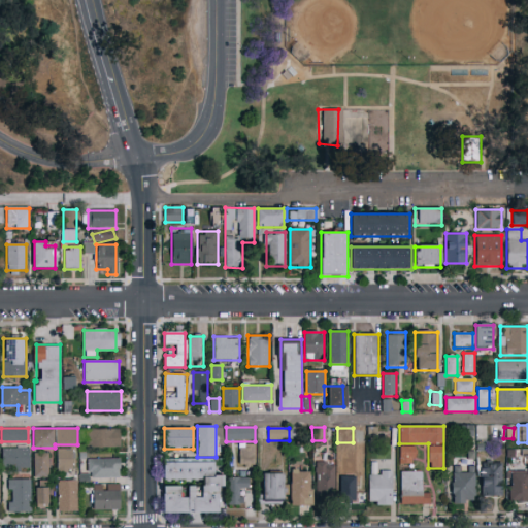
[(119,429),(119,448),(87,448),(87,429),(119,429)]
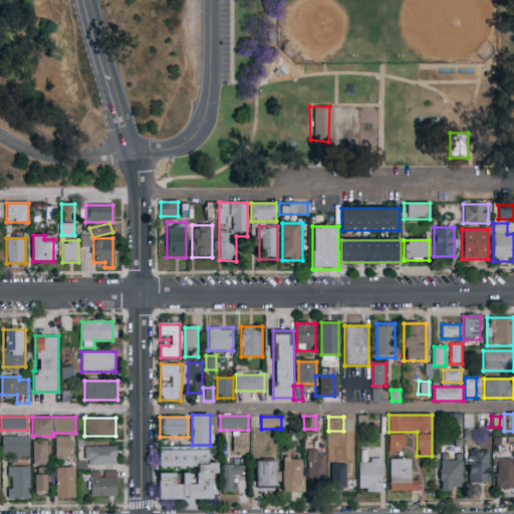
[(248,432),(248,453),(233,453),(233,432),(248,432)]
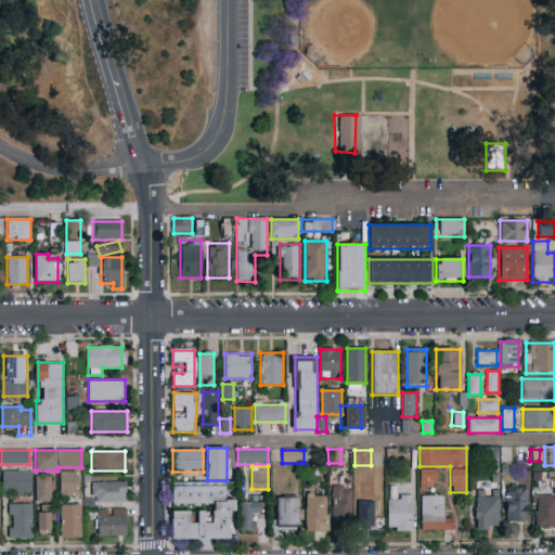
[(436,488),(420,488),(420,469),(436,469),(436,488)]
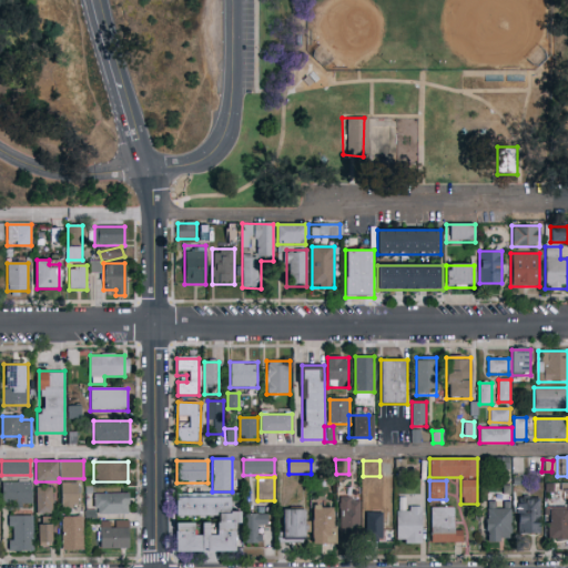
[(31,483),(31,504),(2,504),(2,483),(31,483)]
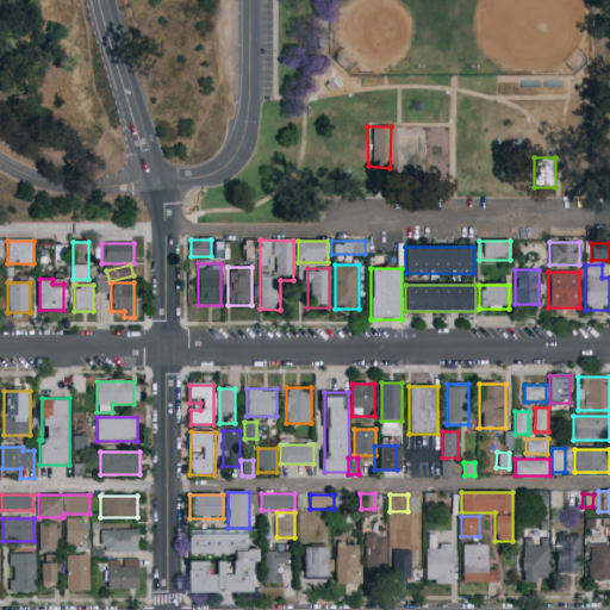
[(86,518),(86,546),(67,546),(67,518),(86,518)]
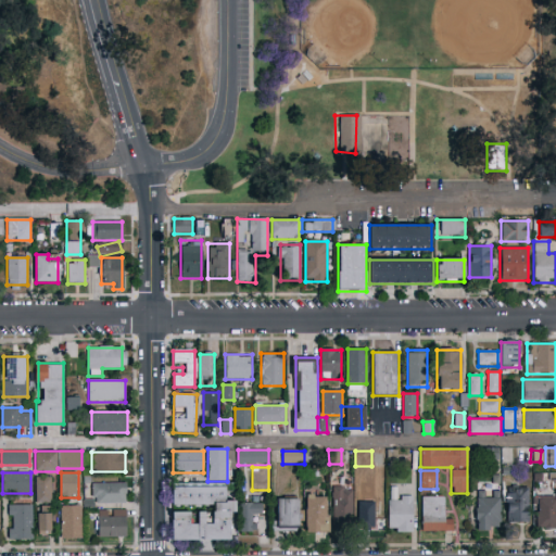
[(51,502),(36,502),(36,477),(51,477),(51,502)]
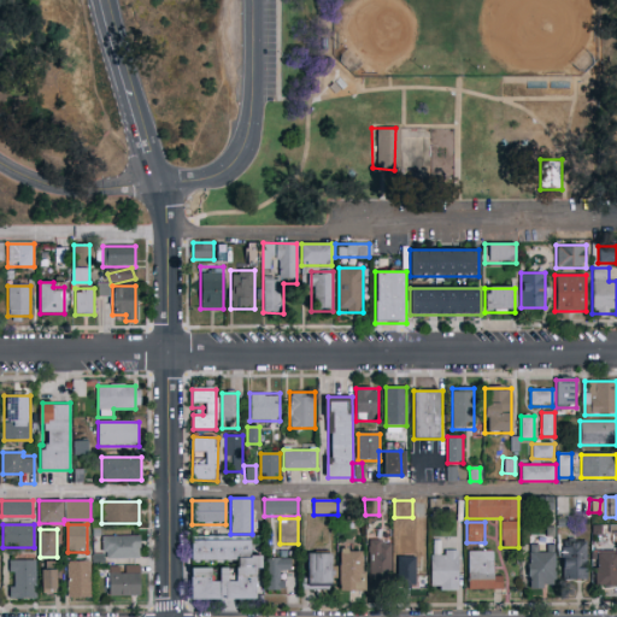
[(140,559),(104,559),(104,536),(140,536),(140,559)]
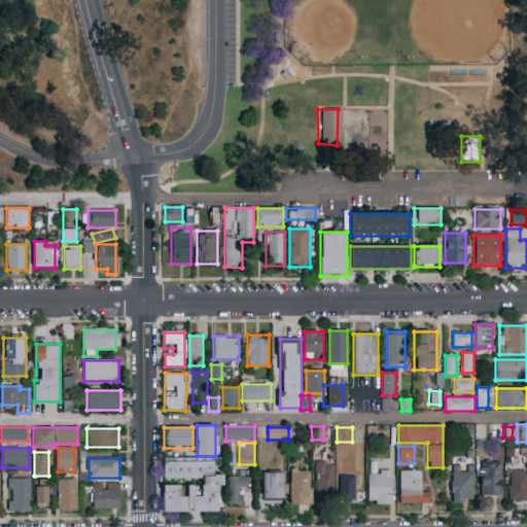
[(164,513),(164,486),(183,486),(183,487),(195,487),(195,496),(202,495),(202,480),(164,480),(164,461),(214,461),(214,475),(220,475),(220,512),(164,513)]
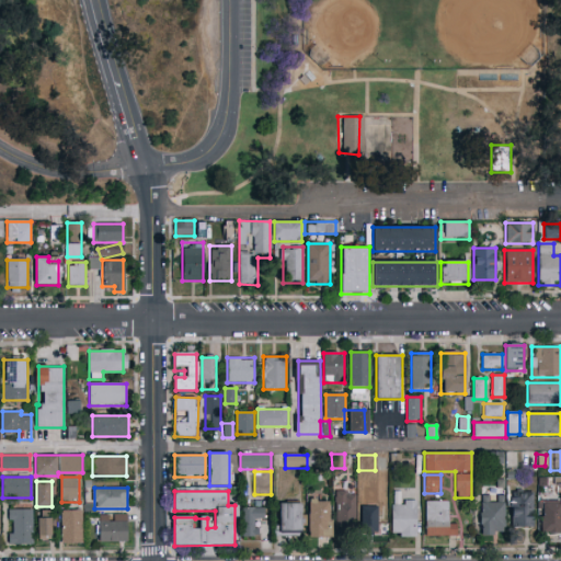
[(335,492),(355,492),(355,527),(335,527),(335,492)]
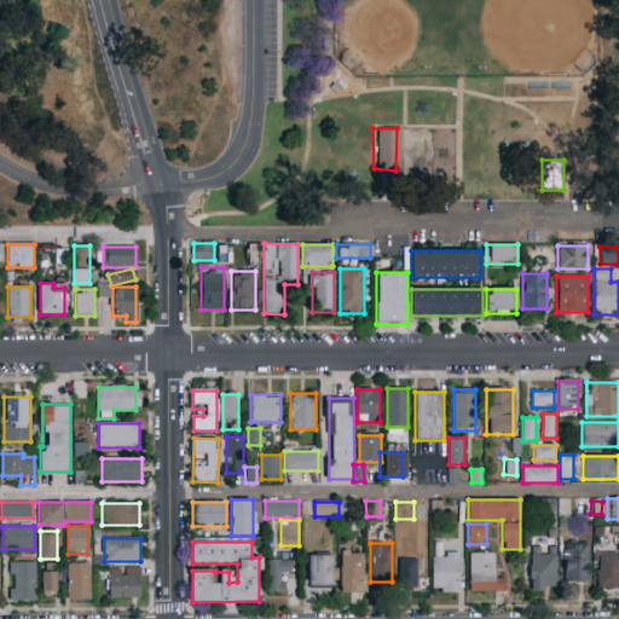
[(588,544),(588,582),(562,582),(562,544),(588,544)]
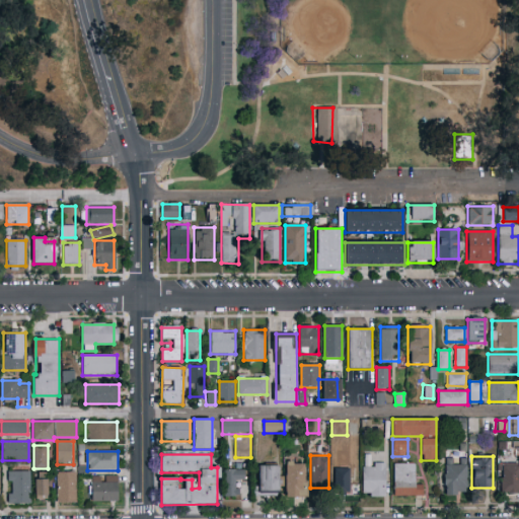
[(465,459),(466,495),(445,496),(444,464),(451,464),(451,459),(465,459)]
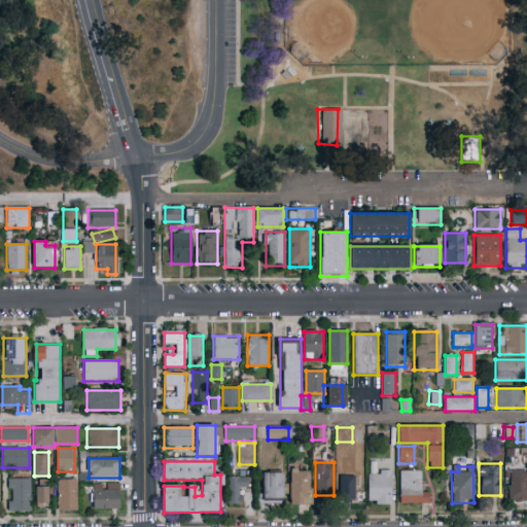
[(356,468),(356,501),(341,501),(341,468),(356,468)]
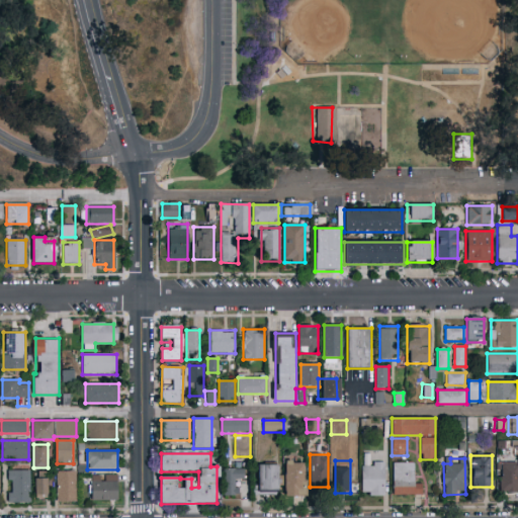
[(306,462),(306,497),(284,497),(284,462),(306,462)]
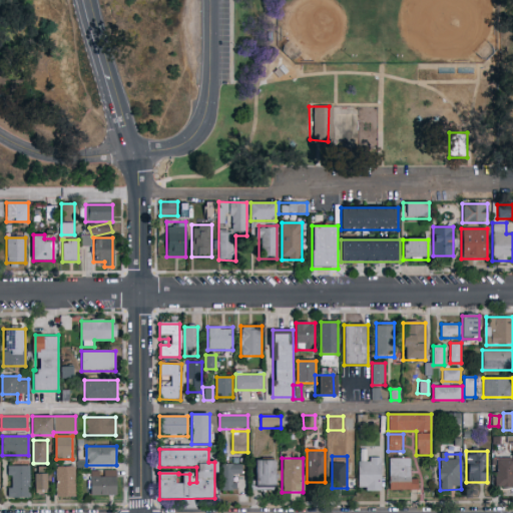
[(382,458),(382,491),(358,491),(358,458),(382,458)]
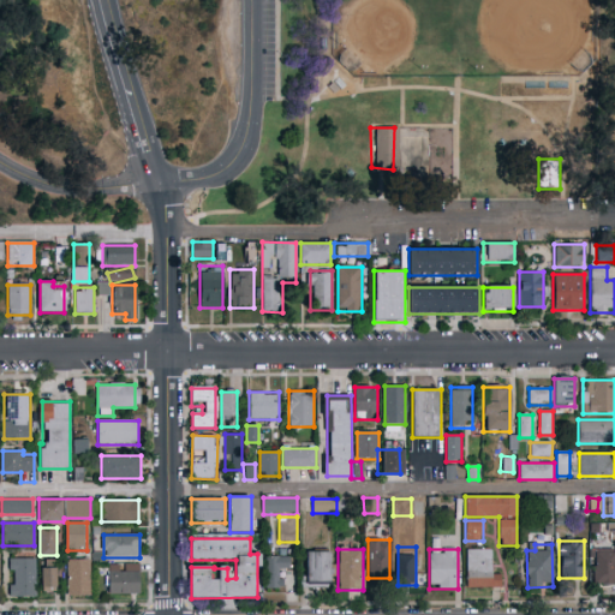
[(465,587),(465,550),(491,550),(491,574),(500,574),(500,587),(465,587)]
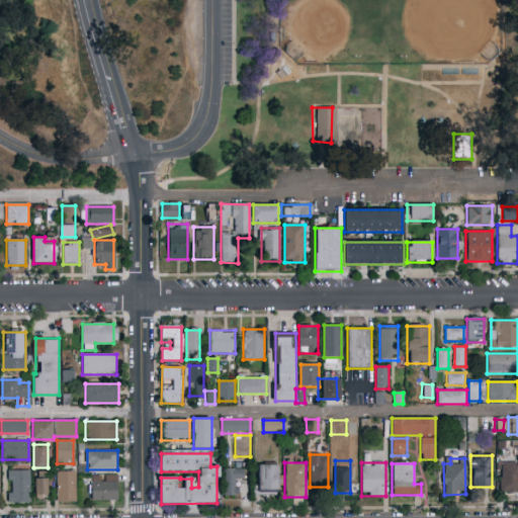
[(256,495),(256,464),(278,464),(278,495),(256,495)]
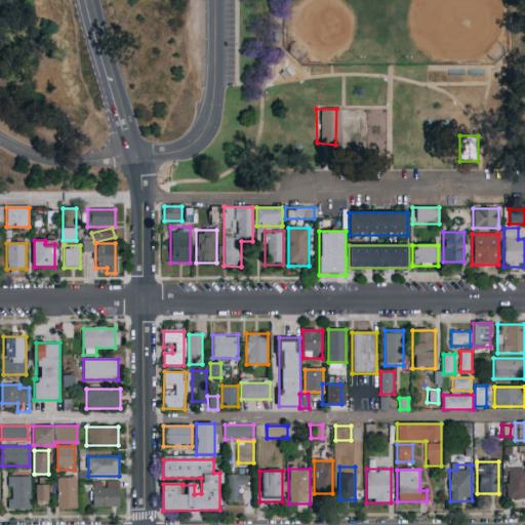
[(507,498),(507,471),(524,471),(524,498),(507,498)]
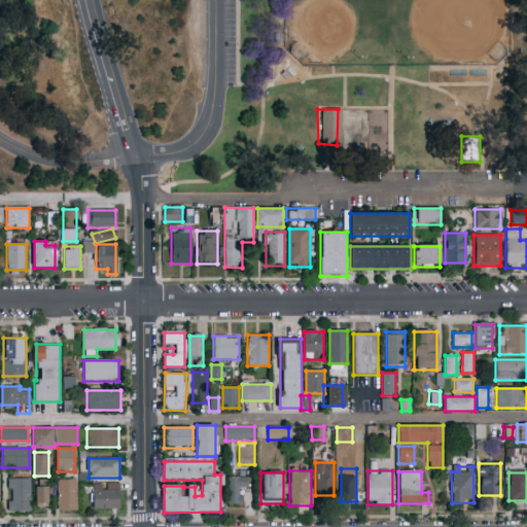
[(227,504),(227,478),(249,478),(249,488),(242,488),(242,504),(227,504)]
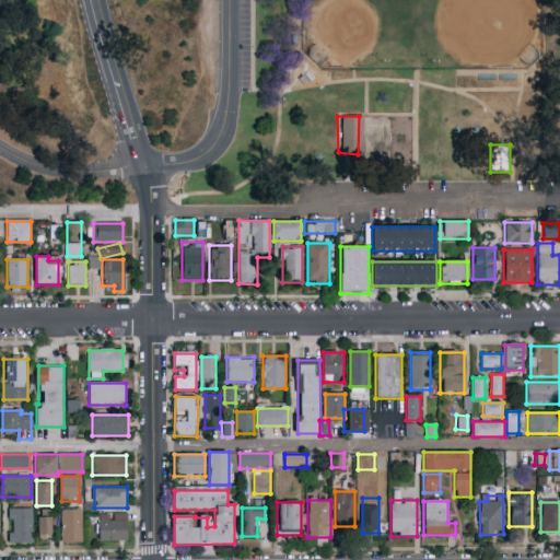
[(33,543),(9,543),(9,509),(33,509),(33,543)]
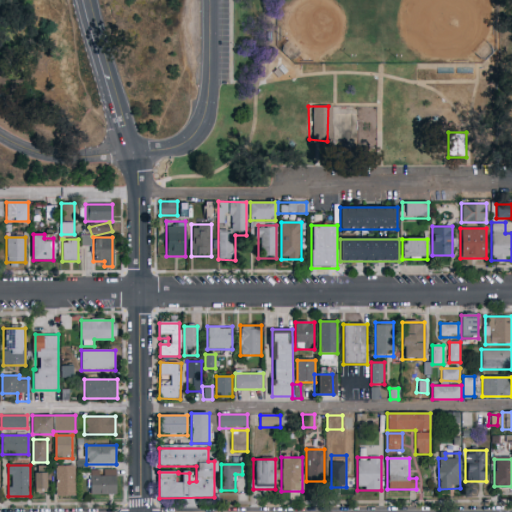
[(56,496),(56,466),(74,466),(74,496),(56,496)]
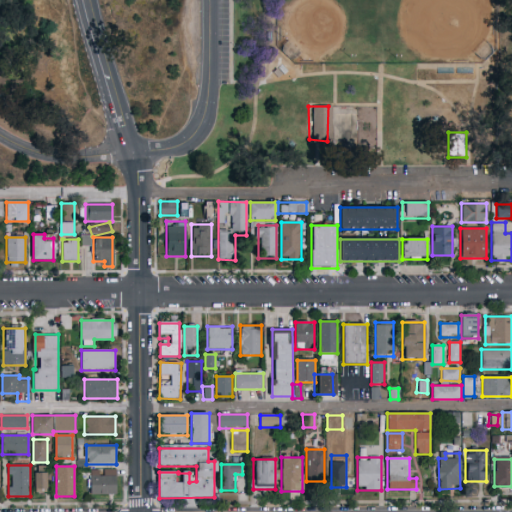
[(46,473),(46,492),(34,492),(34,473),(46,473)]
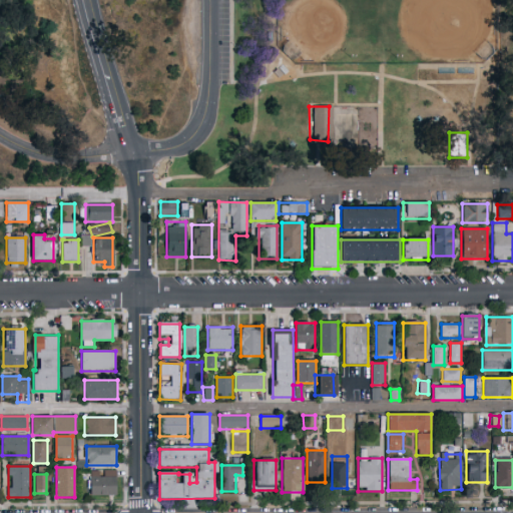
[(89,496),(89,476),(116,476),(116,496),(89,496)]
